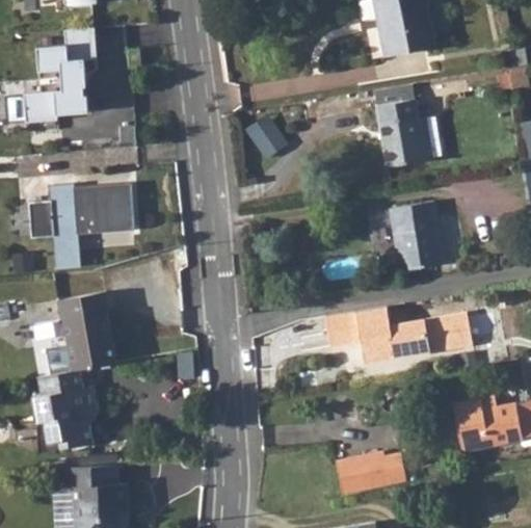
[(426,0),(373,0),(386,60),(437,50),(426,0)]
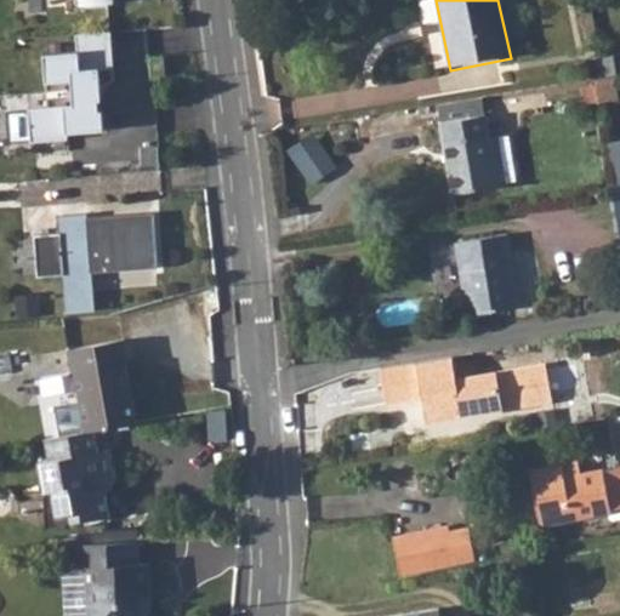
[(112,69),(108,32),(73,35),(74,52),(40,56),(45,108),(26,110),(27,112),(5,114),(9,144),(29,142),(29,144),(67,141),(66,135),(102,132),(100,112),(97,112),(96,102),(100,101),(96,70),(112,69)]
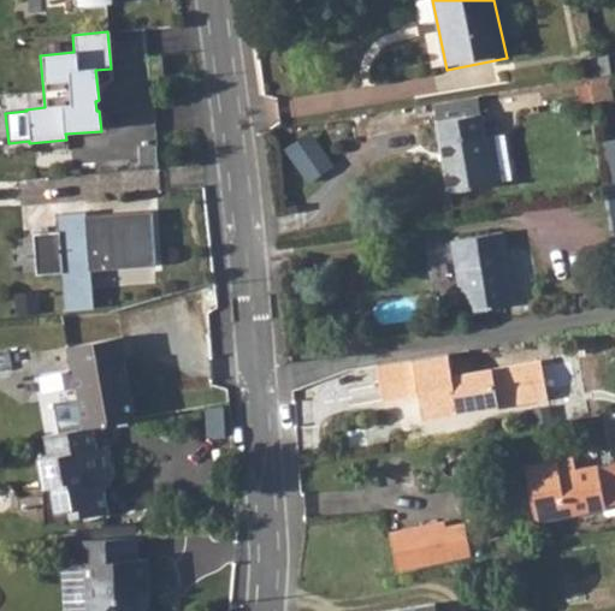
[(613,102),(609,81),(602,82),(592,83),(595,105),(613,102)]
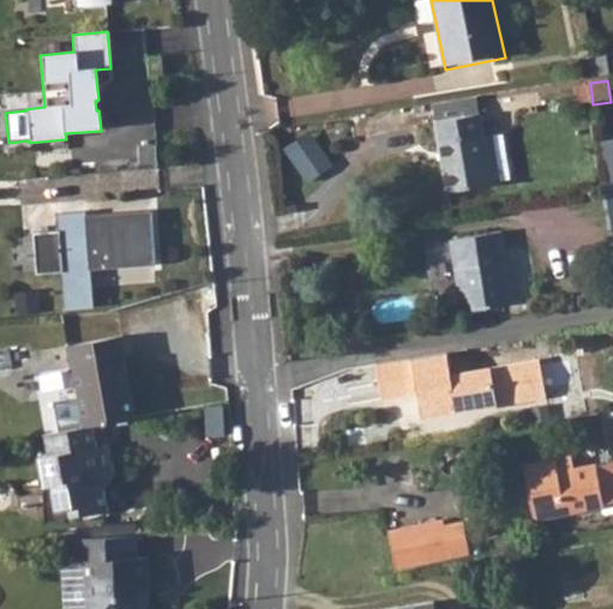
[(438,127),(436,127),(448,197),(492,190),(492,185),(506,182),(499,139),(485,140),(481,120),(479,120),(475,102),(434,108),(438,127)]
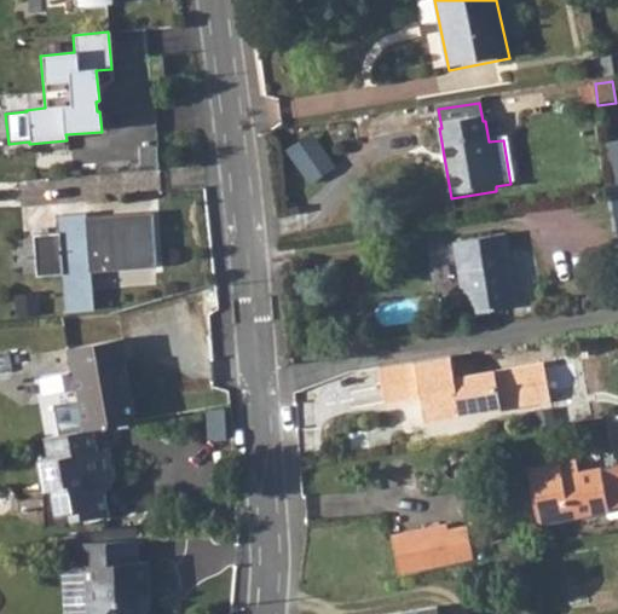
[(85,196),(61,197),(70,313),(94,311),(92,273),(157,267),(152,216),(87,222),(85,196)]
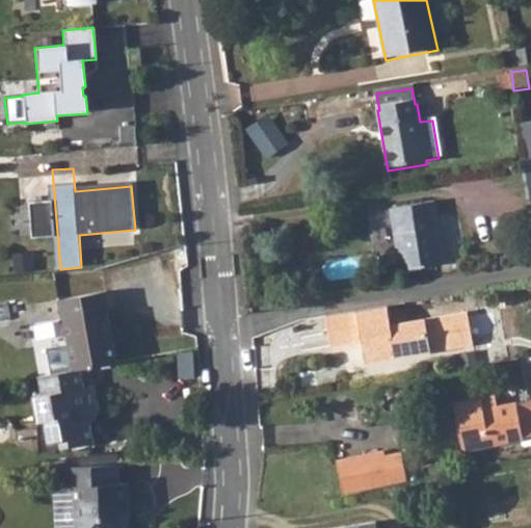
[(434,207),(391,213),(399,274),(444,267),(434,207)]
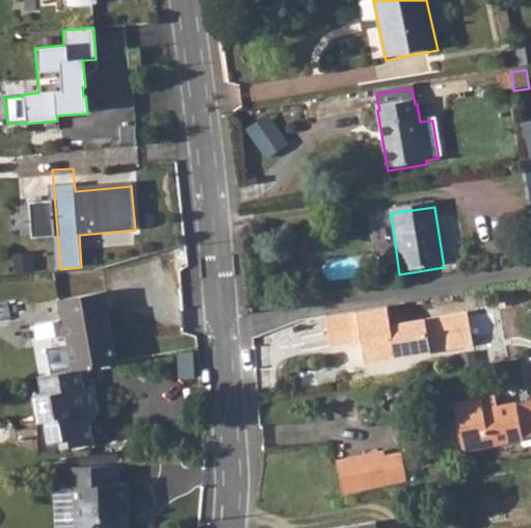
[(61,319),(71,371),(78,370),(114,364),(105,312),(109,312),(106,293),(54,301),(57,320),(61,319)]
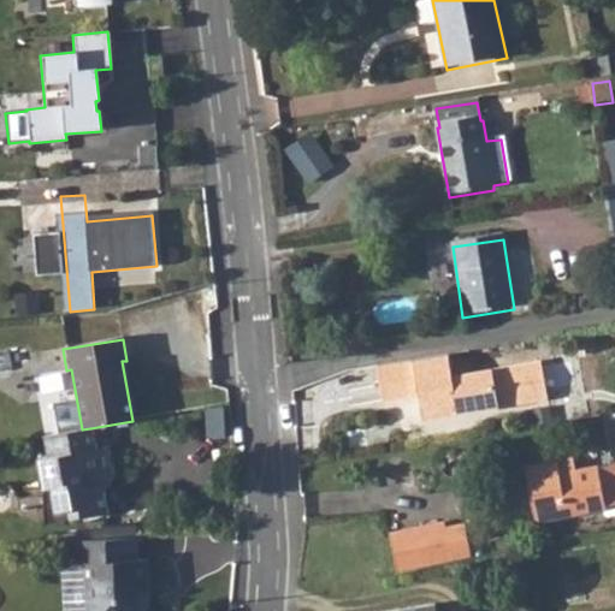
[(498,371),(497,351),(457,355),(459,373),(498,371)]
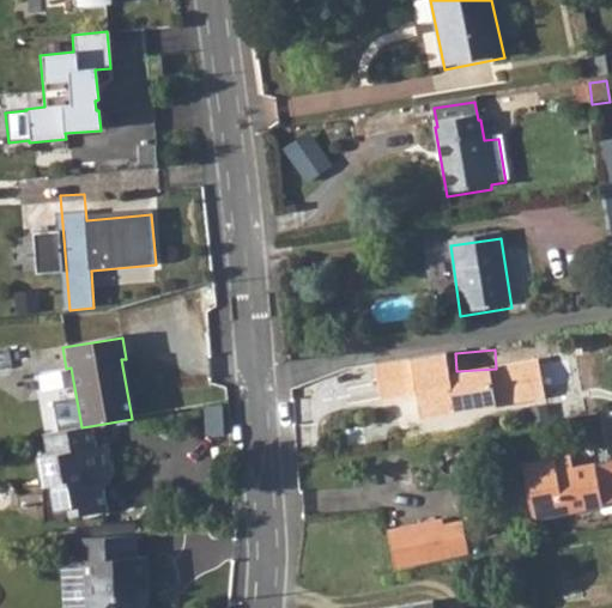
[(422,424),(545,402),(543,387),(539,364),(450,381),(446,358),(375,370),(381,406),(417,400),(422,424)]
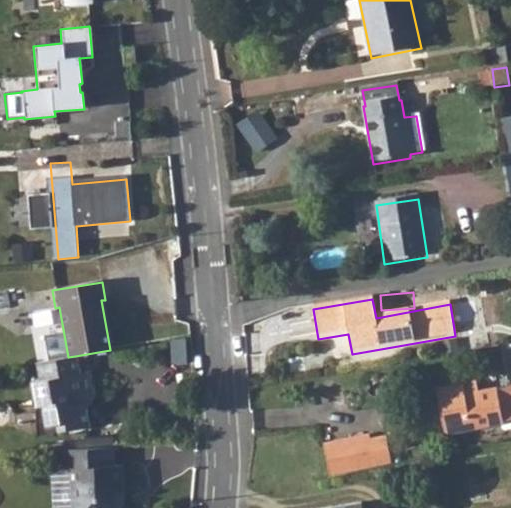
[(463,302),(450,304),(453,323),(466,321),(463,302)]
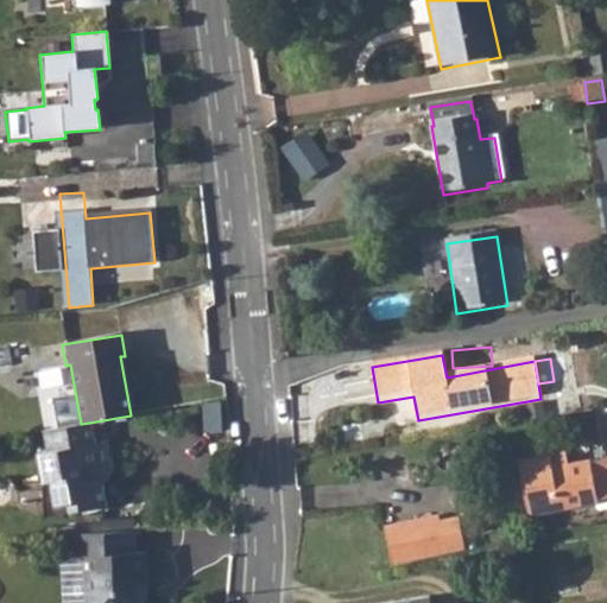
[(35,455),(40,494),(50,493),(54,508),(77,505),(78,513),(106,508),(101,487),(112,473),(107,442),(94,444),(89,423),(81,424),(49,430),(52,452),(35,455)]
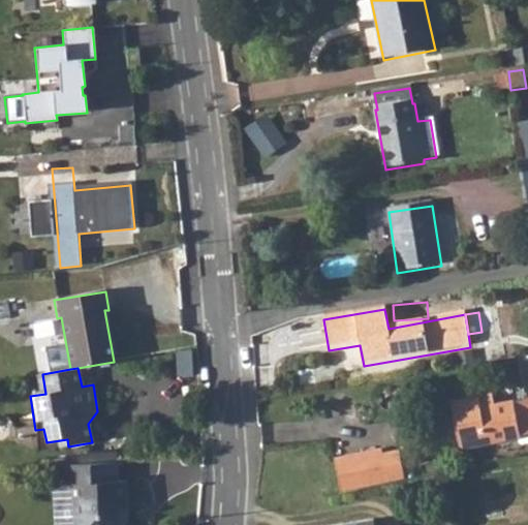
[(491,397),(451,404),(458,449),(527,436),(527,401),(493,408),(491,397)]
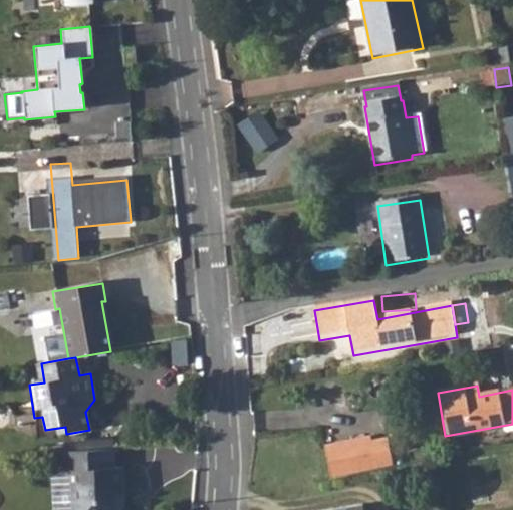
[(42,417),(34,418),(39,439),(66,434),(65,427),(45,430),(42,417)]
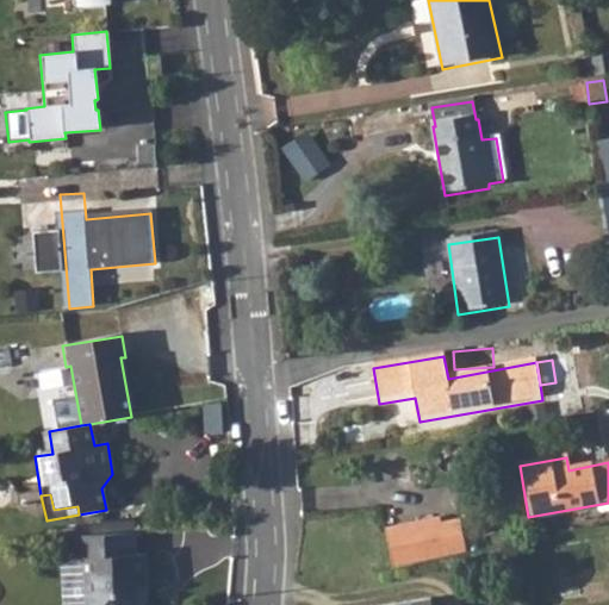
[(437,521),(418,525),(427,566),(429,565),(439,562),(447,561),(437,521)]
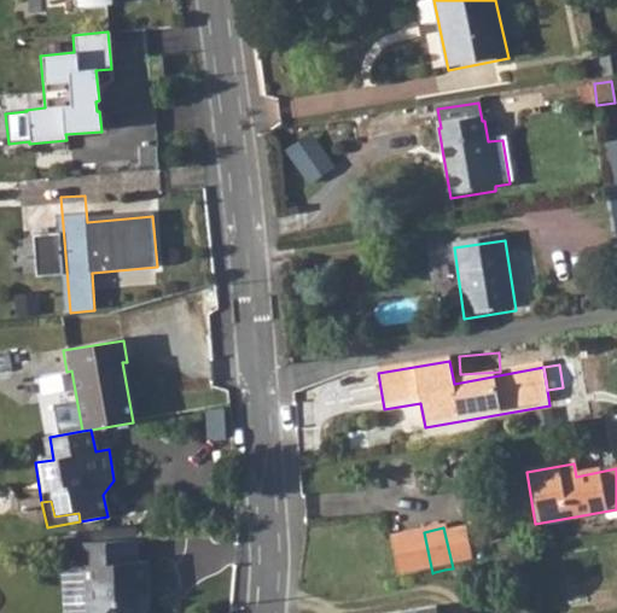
[(424,532),(388,541),(397,579),(432,573),(424,532)]
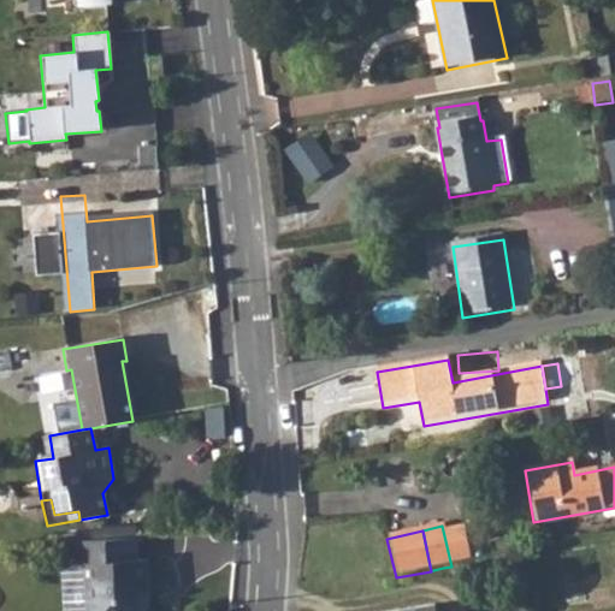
[(132,539),(81,541),(83,565),(90,565),(92,610),(137,610),(137,594),(147,594),(146,561),(134,561),(132,539)]
